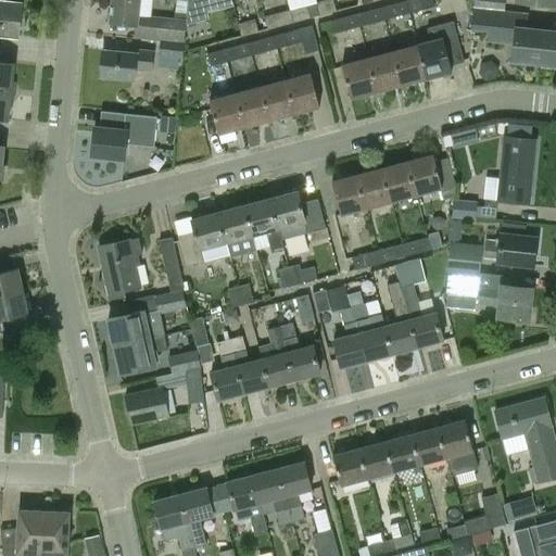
[(162,41),(182,43),(186,21),(138,15),(139,0),(112,0),(111,23),(137,25),(136,38),(162,41)]
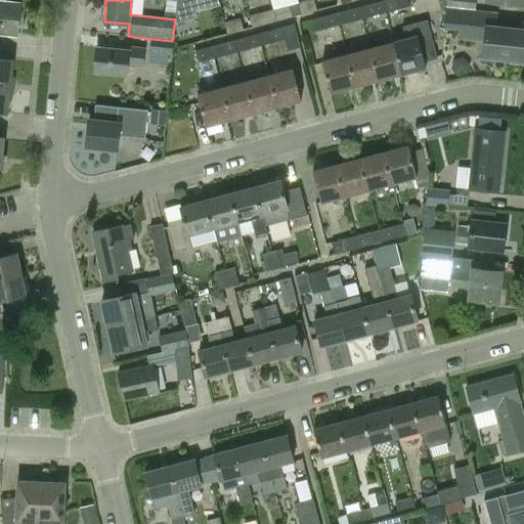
[(314,0),(299,4),(302,13),(317,9),(314,0)]
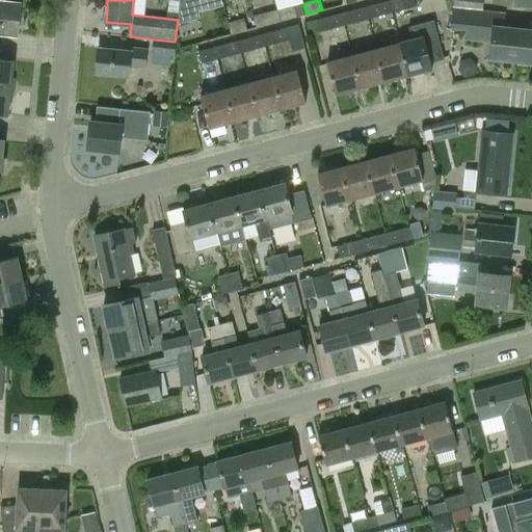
[(392,0),(389,1),(386,2),(389,15),(417,6),(415,0),(392,0)]
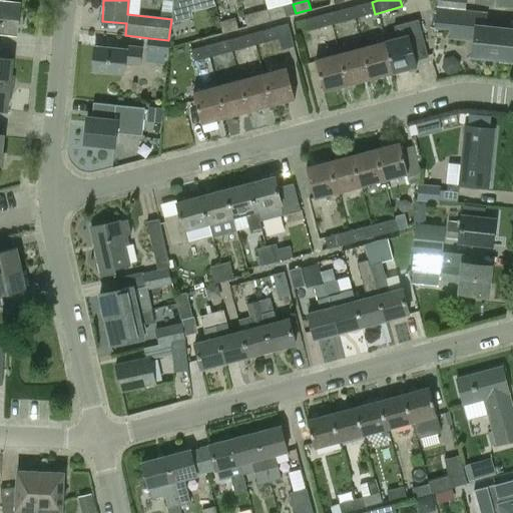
[(467,0),(438,0),(438,7),(466,10),(467,0)]
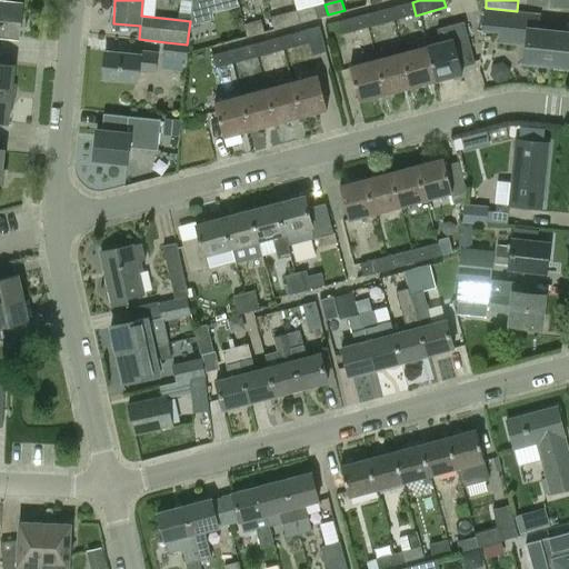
[(0,36),(18,38),(21,5),(0,2),(0,36)]
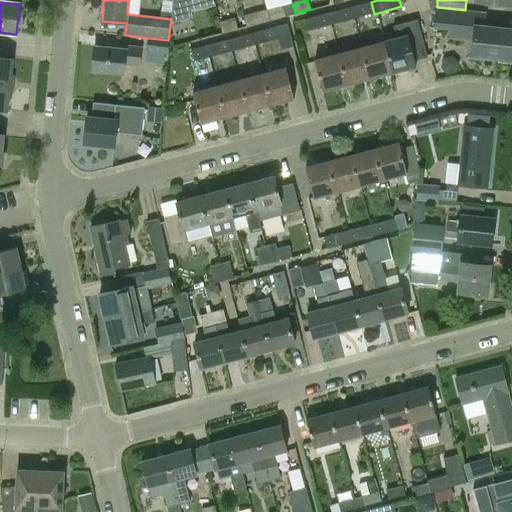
[(351,7),(345,9),(348,21),(374,14),(371,2),(351,7)]
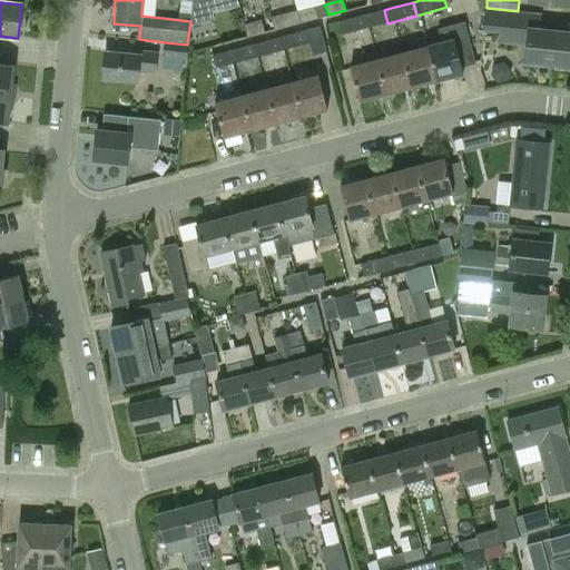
[(300,11),(302,22),(320,18),(316,7),(300,11)]
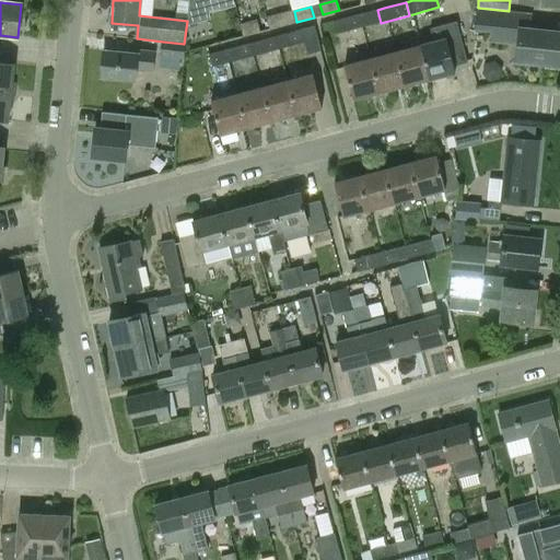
[(358,14),(349,18),(352,31),(381,23),(377,10),(358,14)]
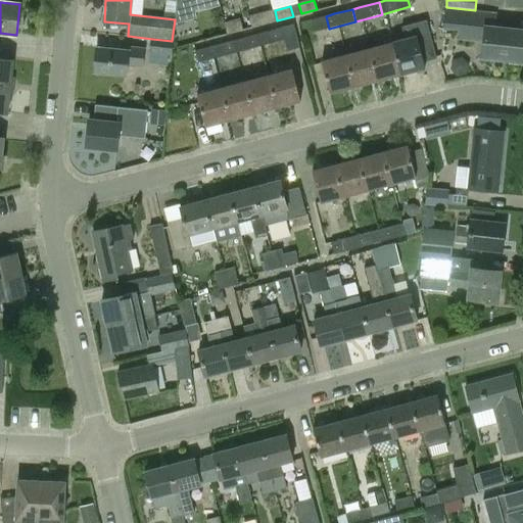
[(444,27),(484,31),(482,58),(521,62),(522,45),(522,30),(495,27),(496,14),(445,9),(444,27)]
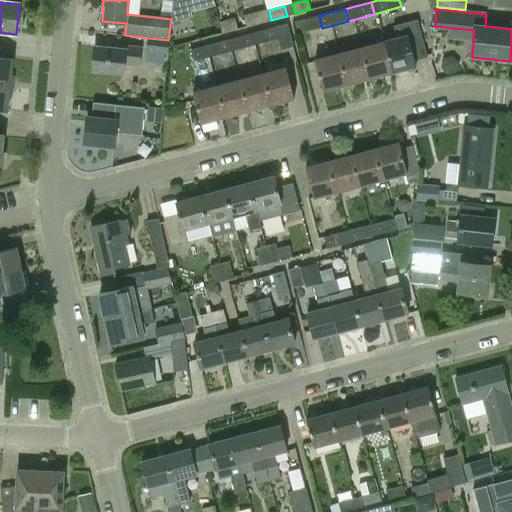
[(247,26),(271,20),(269,10),(245,17),(247,26)]
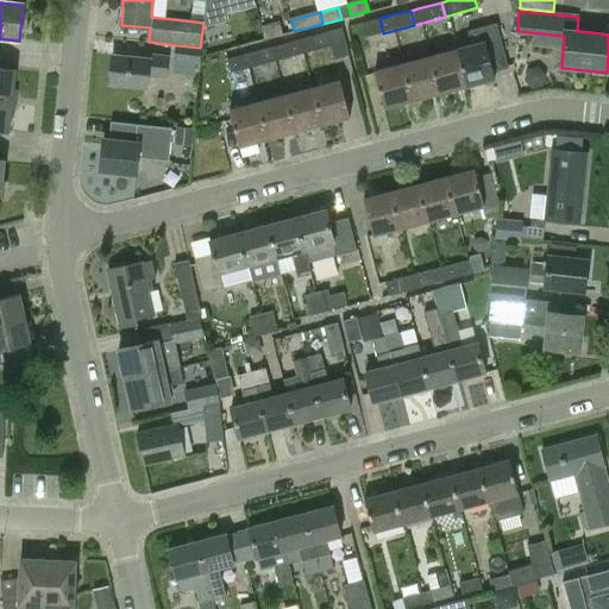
[(383,33),(380,19),(363,23),(366,37),(383,33)]
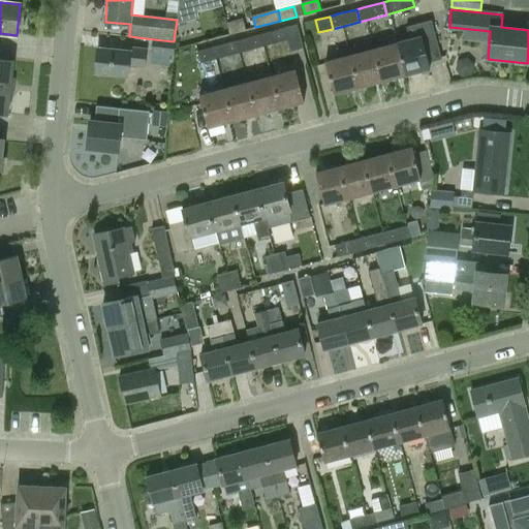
[(244,20),(227,24),(230,34),(247,30),(244,20)]
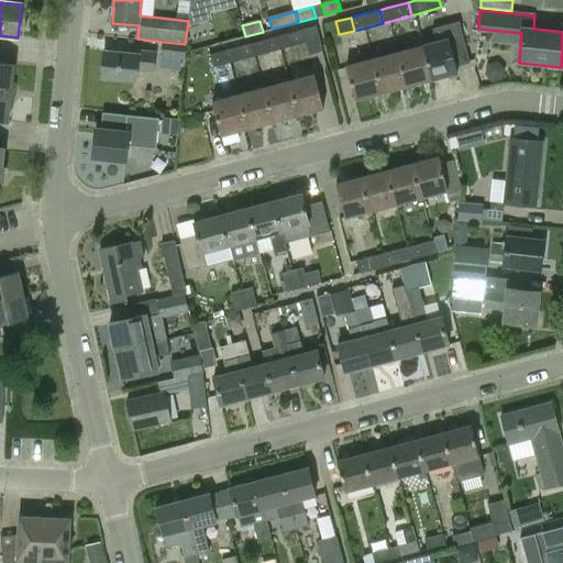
[(423,46),(422,46),(431,80),(432,79),(457,73),(455,66),(470,63),(459,22),(432,29),(435,43),(423,46)]
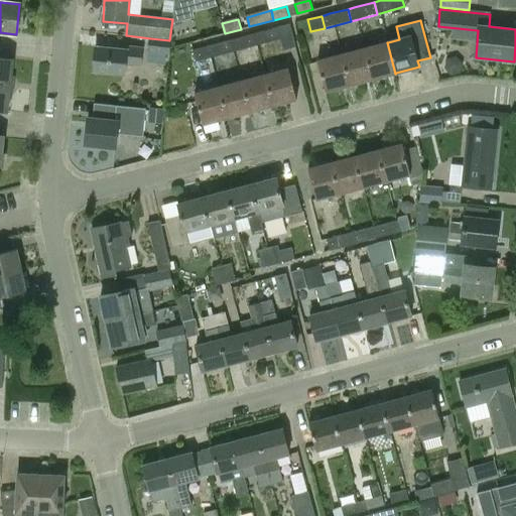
[(278,27),(263,31),(266,43),(281,39),(278,27)]
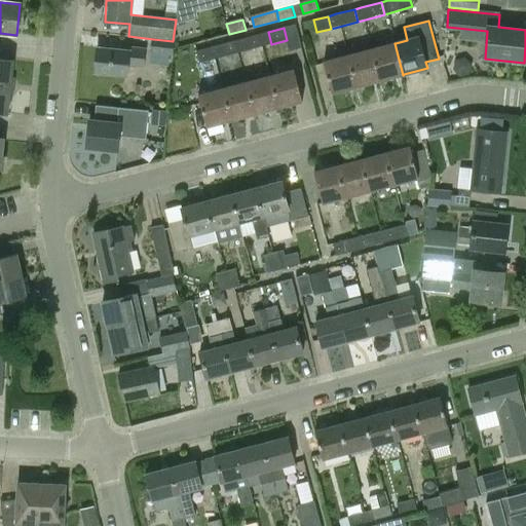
[(259,34),(241,39),(245,51),(271,44),(268,32),(259,34)]
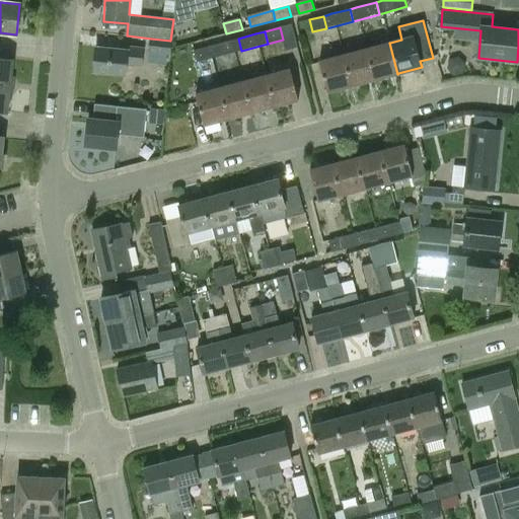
[(169,54),(170,41),(151,39),(149,52),(169,54)]
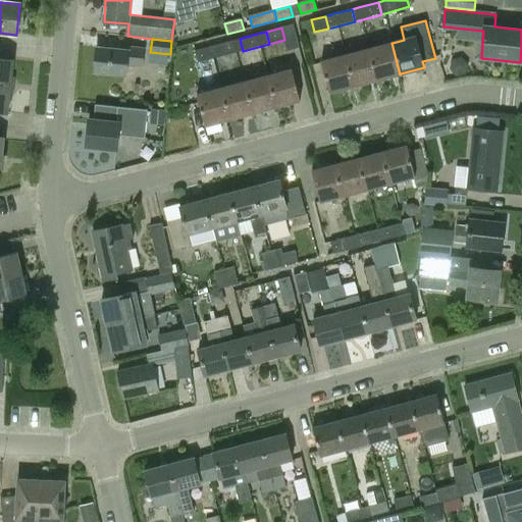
[(233,40),(213,46),(216,58),(243,51),(240,39),(233,40)]
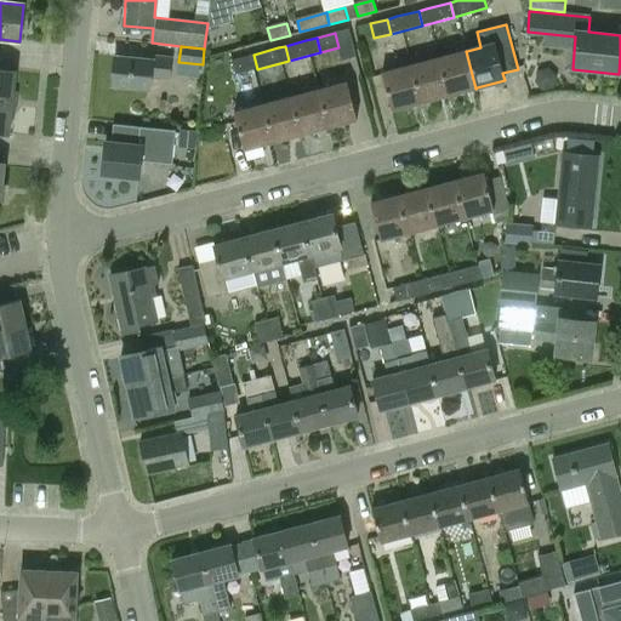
[(448,96),(476,89),(466,51),(438,58),(448,96)]
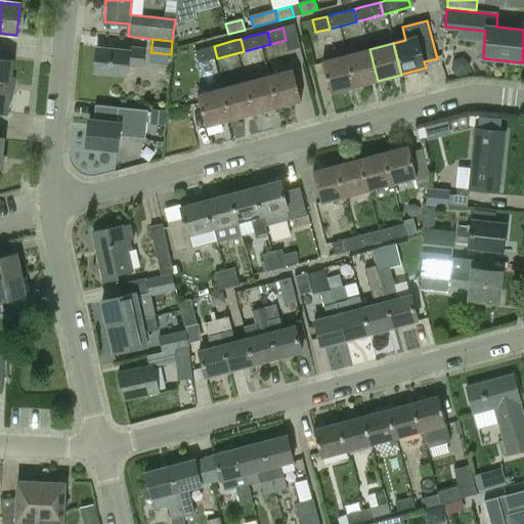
[(217,58),(214,46),(197,50),(200,63),(214,59),(217,58)]
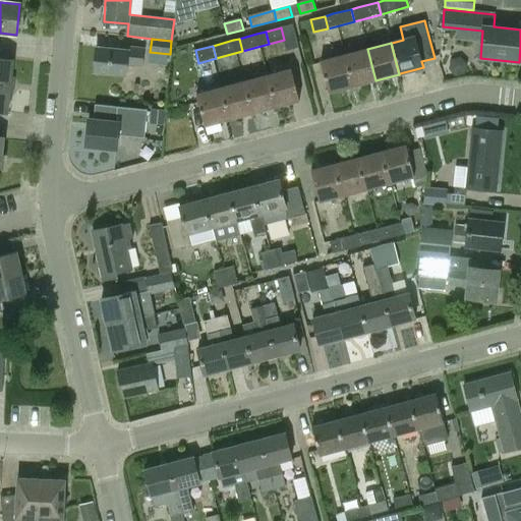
[(145,49),(128,47),(128,50),(96,47),(93,72),(125,76),(127,63),(142,65),(145,49)]
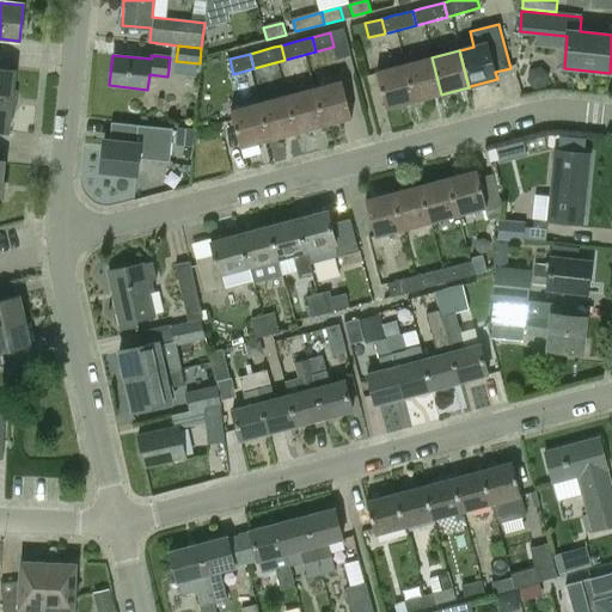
[(414,102),(441,95),(432,57),(404,65),(414,102)]
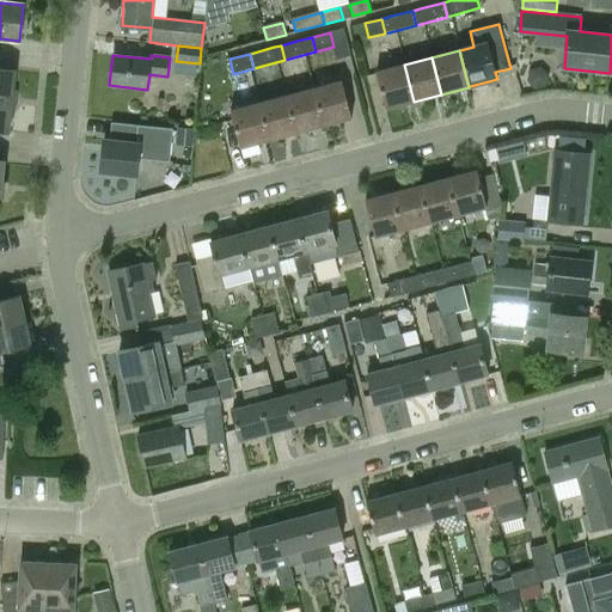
[(386,109),(414,102),(404,65),(377,72),(386,109)]
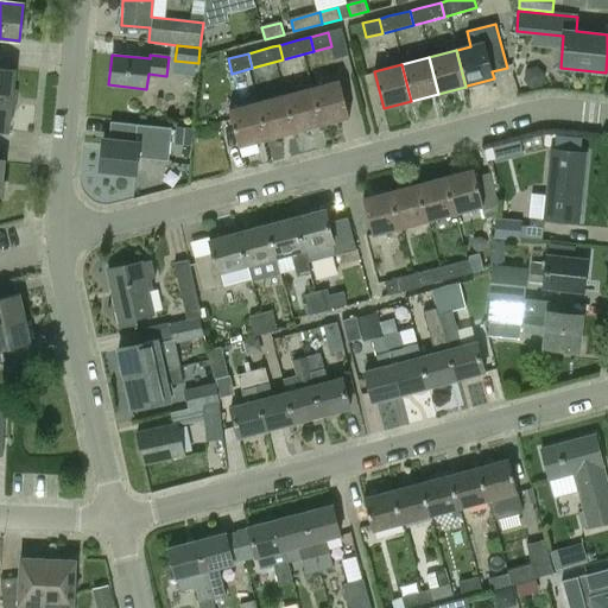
[(0,99),(12,101),(16,71),(0,69),(0,99)]
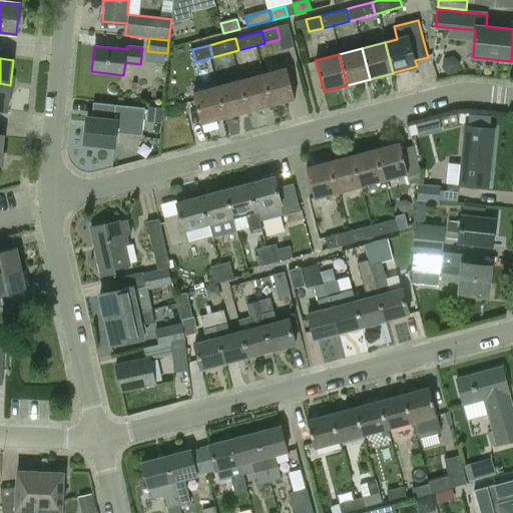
[(264,75),(272,105),(295,99),(287,68),(264,75)]
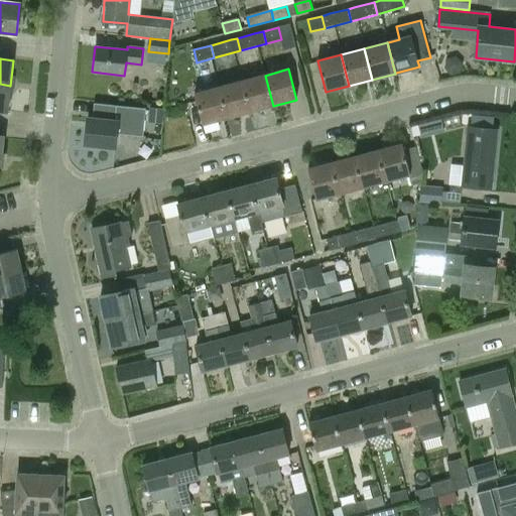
[(250,112),(273,106),(265,76),(242,82),(250,112)]
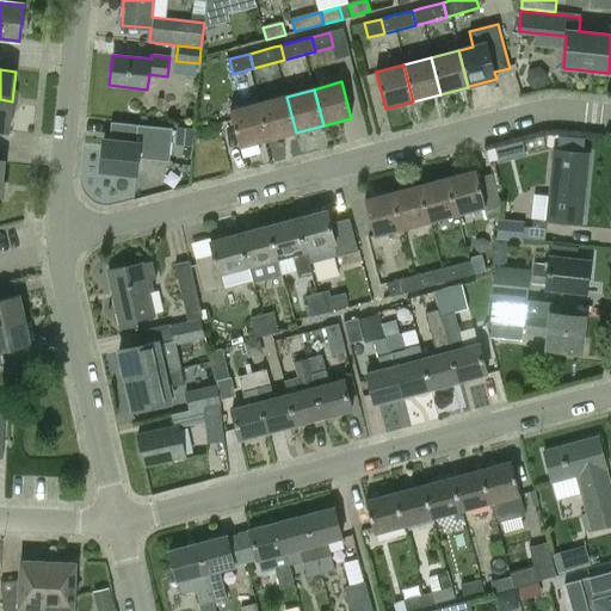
[(269,140),(296,133),(287,97),(259,104),(269,140)]
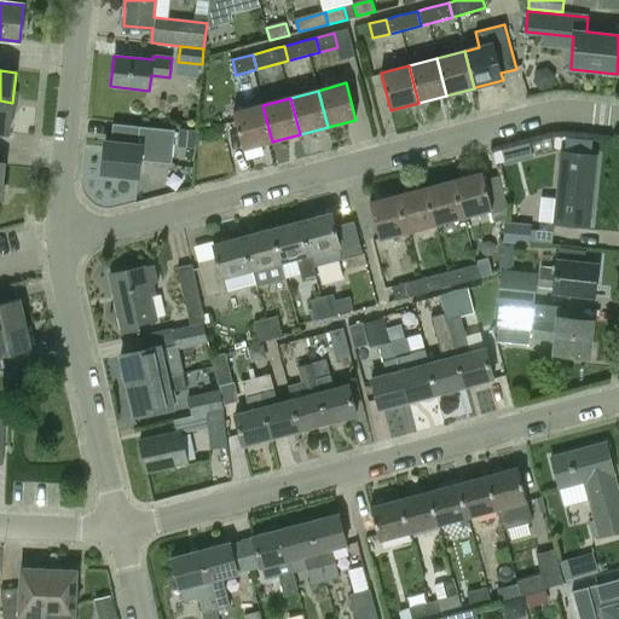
[(0,132),(9,134),(12,103),(0,100),(0,132)]
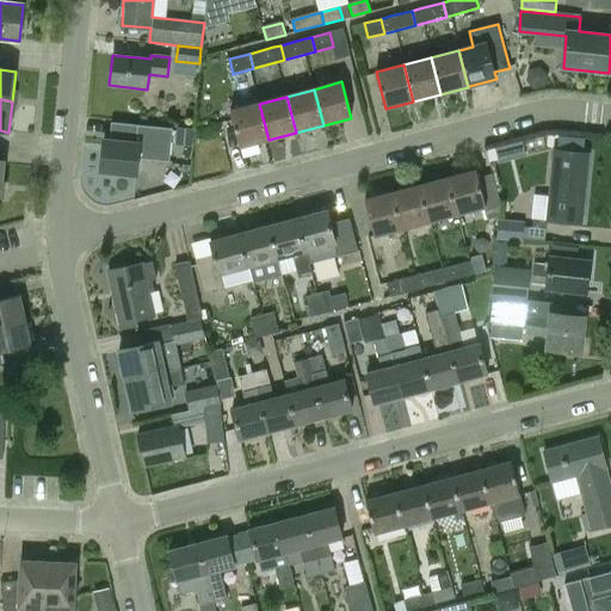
[(240,148),(269,140),(259,104),(230,111),(240,148)]
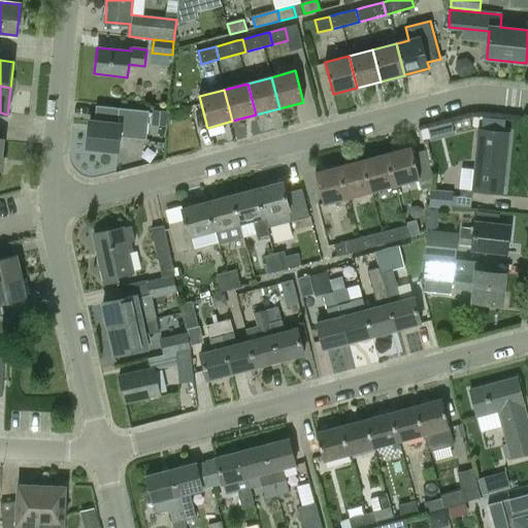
[(117,154),(120,154),(122,133),(145,135),(147,116),(96,109),(94,123),(91,122),(87,150),(117,153),(117,154)]
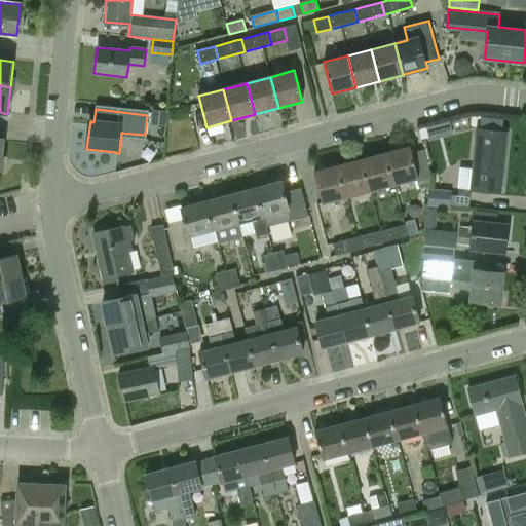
[(482,117),(481,127),(504,127),(504,118),(482,117)]
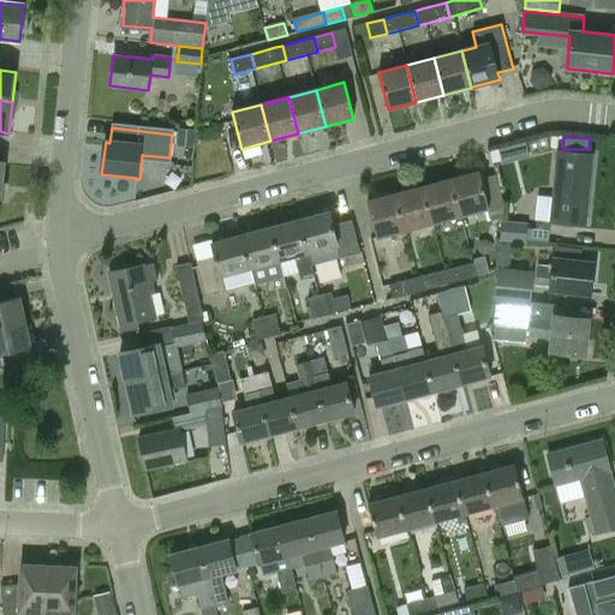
[(499,150),(501,161),(501,163),(515,160),(512,145),(497,149),(499,150)]
